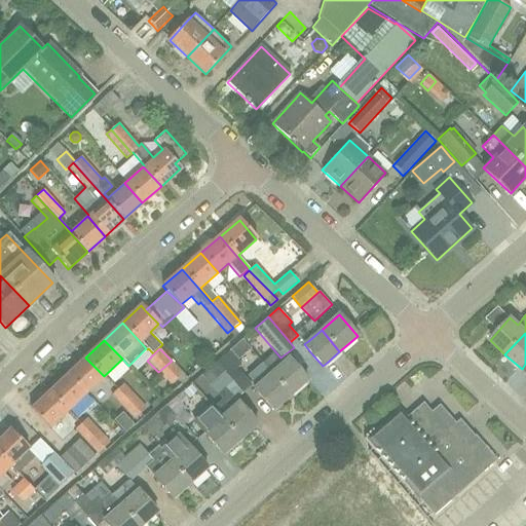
[(225,371),(243,393),(253,385),(237,368),(241,364),(229,350),(216,362),(225,371)]
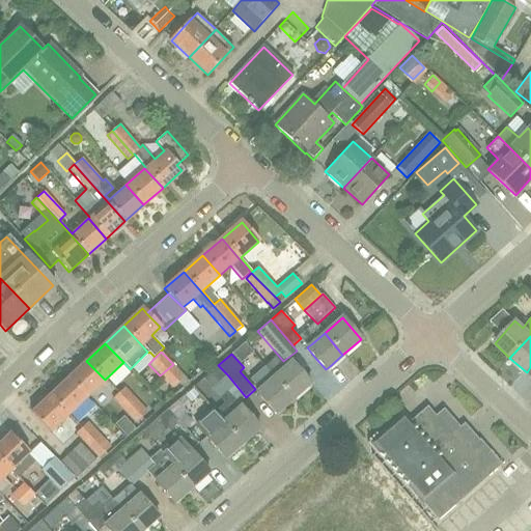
[(275,357),(264,366),(292,398),(309,383),(291,362),(285,368),(275,357)]
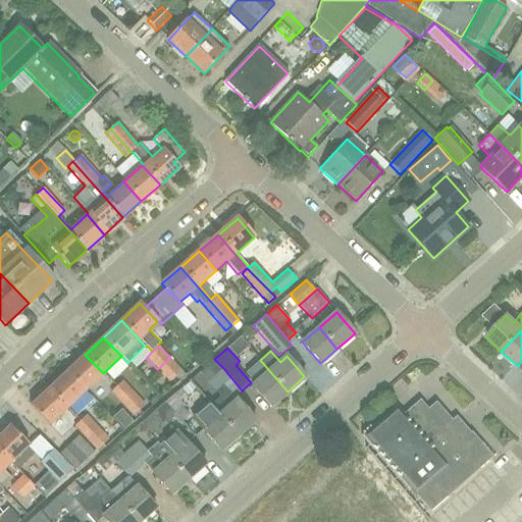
[(103,373),(85,355),(66,372),(85,390),(103,373)]
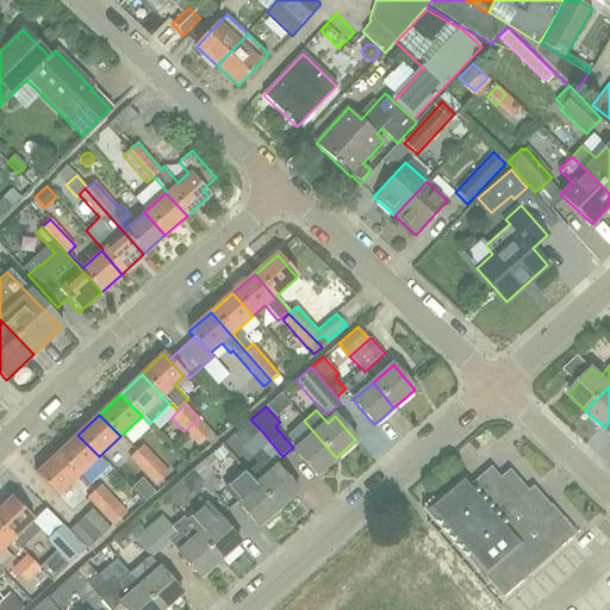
[(218,437),(199,418),(184,431),(199,447),(205,440),(210,444),(216,439),(218,437)]
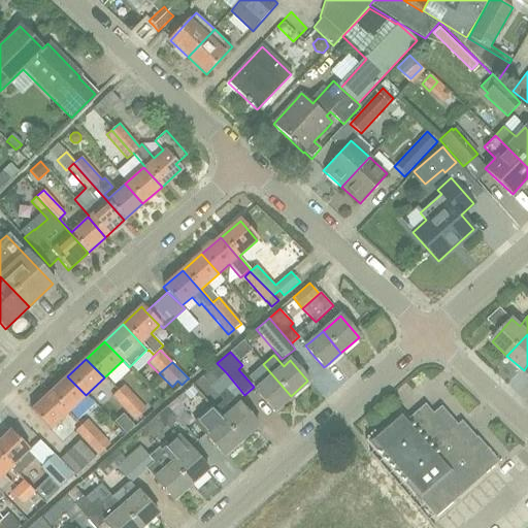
[(291,396),(263,364),(249,376),(258,388),(256,390),(274,410),(291,396)]
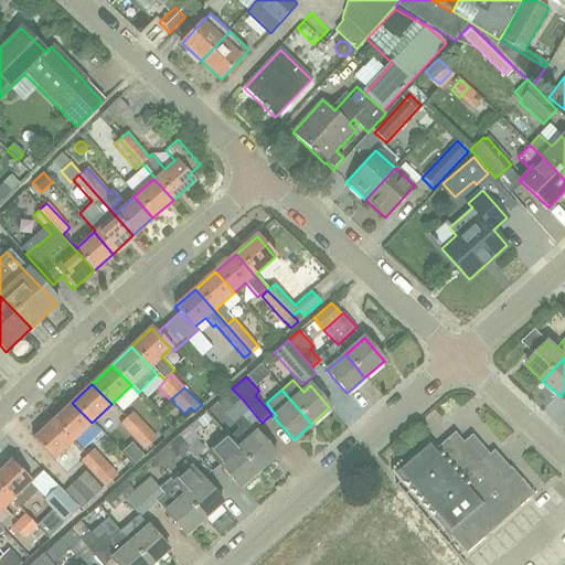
[(262,423),(242,398),(224,414),(238,428),(228,437),(257,471),(276,456),(253,430),(262,423)]
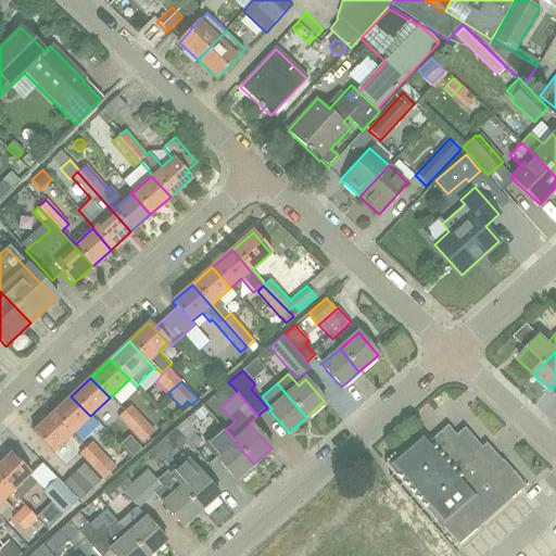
[(90,416),(71,396),(52,415),(71,436),(90,416)]
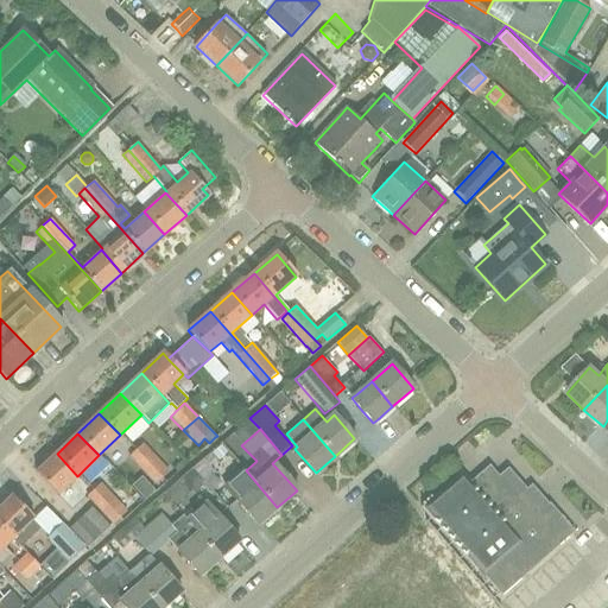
[(141,472),(156,457),(143,443),(127,457),(141,472)]
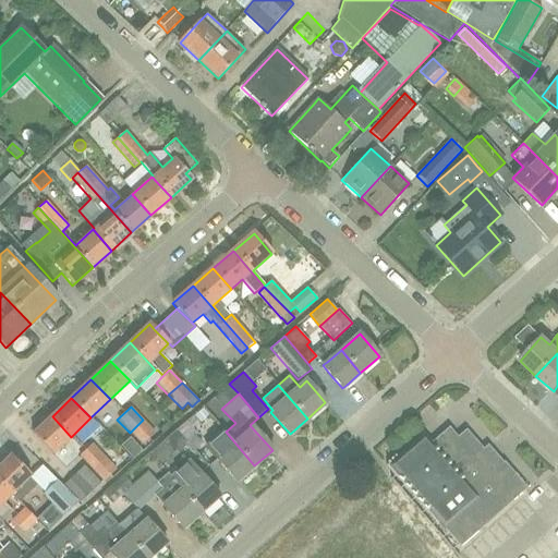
[(208,414),(202,408),(194,414),(199,422),(208,414)]
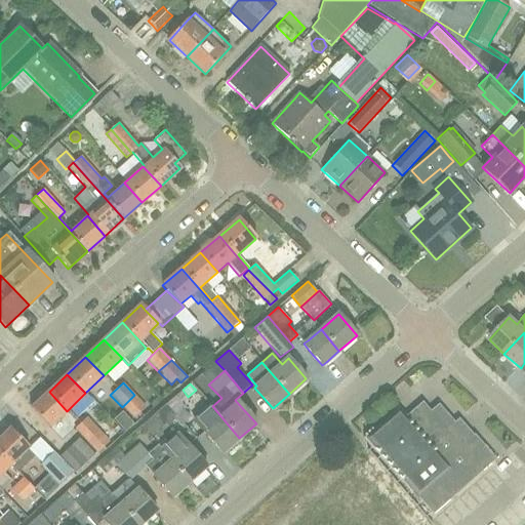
[(67,411),(49,392),(30,409),(48,429),(67,411)]
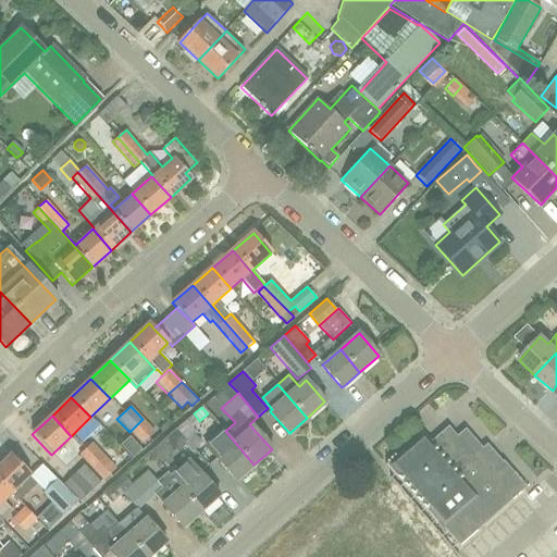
[(143,419),(130,432),(141,445),(156,432),(143,419)]
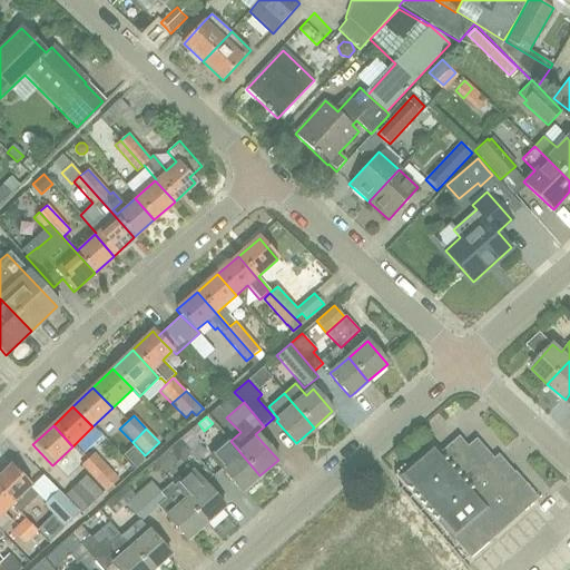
[(76,462),(92,442),(86,435),(68,457),(76,462)]
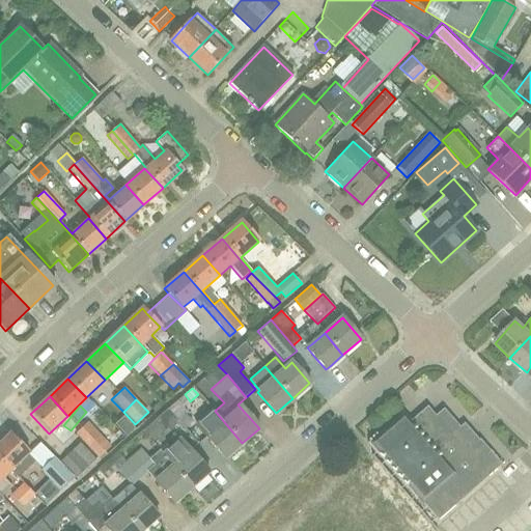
[(402,412),(367,443),(422,504),(423,504),(438,521),(501,465),(479,439),(474,443),(443,409),(435,416),(427,407),(411,420),(402,412)]
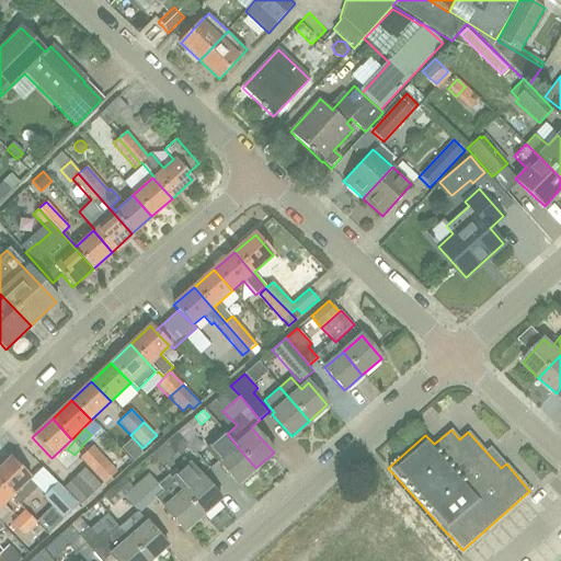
[(169,438),(162,445),(168,451),(173,457),(179,453),(187,445),(184,441),(180,436),(176,432),(169,438)]
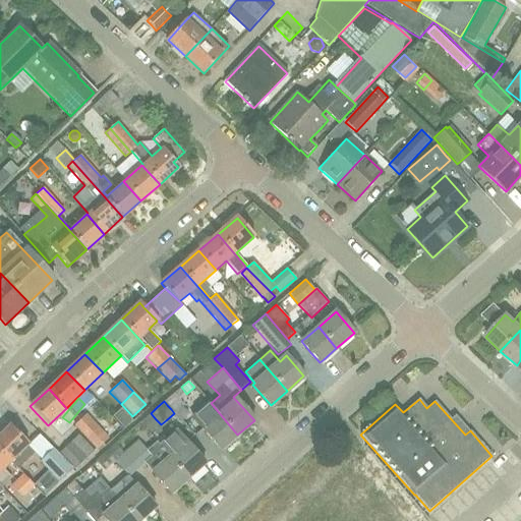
[(237,435),(211,403),(200,413),(204,416),(199,419),(206,425),(201,428),(220,450),(237,435)]
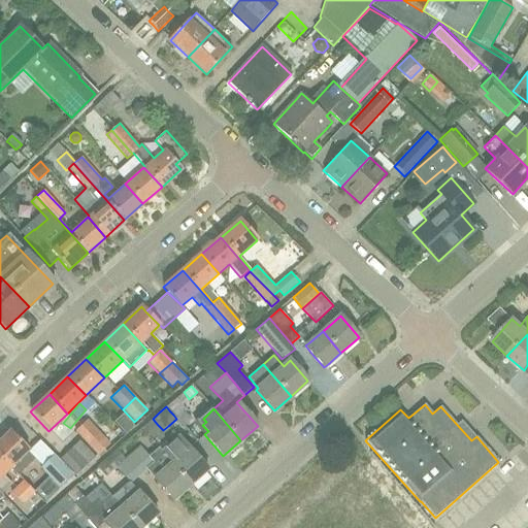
[(87,443),(99,432),(87,420),(74,431),(87,443)]
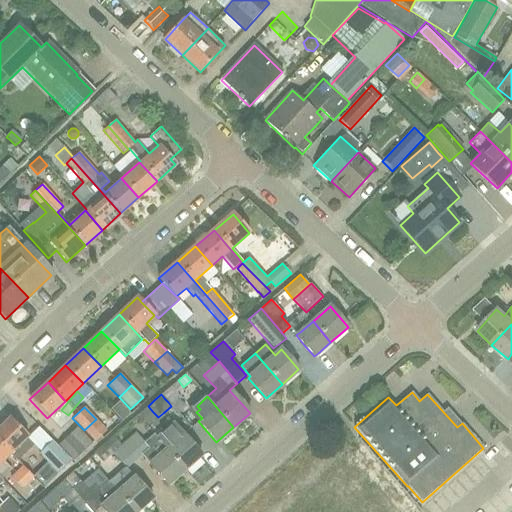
[(1,427),(0,427),(0,443),(2,445),(11,455),(17,460),(24,453),(19,447),(24,442),(29,437),(19,428),(10,418),(1,427)]
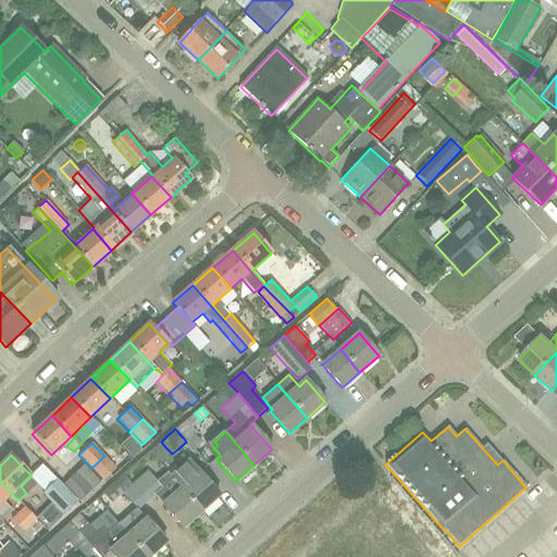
[(116,468),(104,456),(91,468),(103,481),(116,468)]
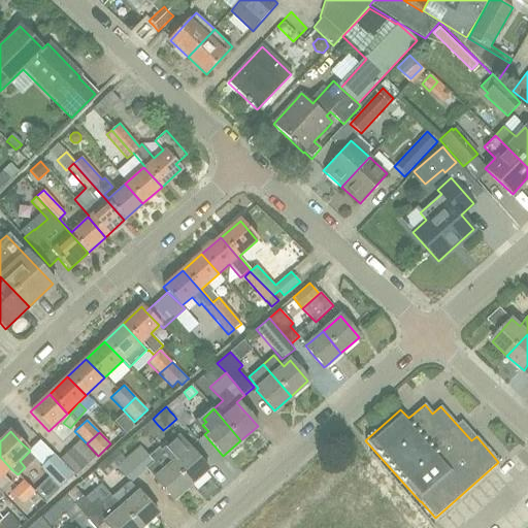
[(161,450),(160,450),(190,485),(199,477),(207,470),(189,449),(180,438),(177,435),(176,435),(169,442),(161,450)]
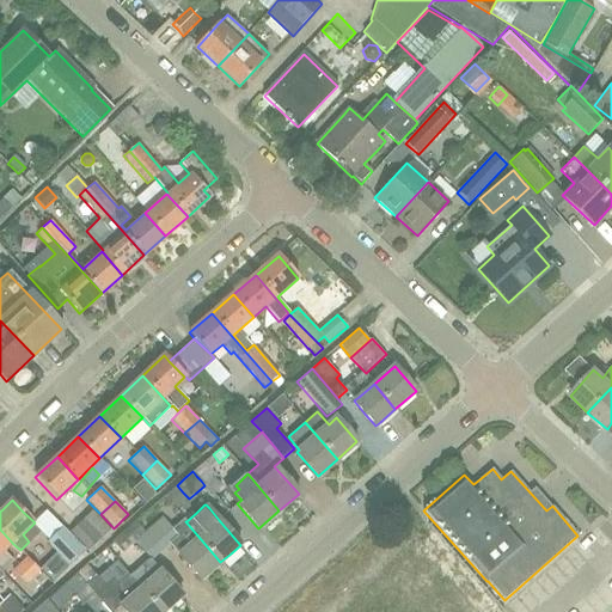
[(92,510),(68,532),(86,551),(110,530),(92,510)]
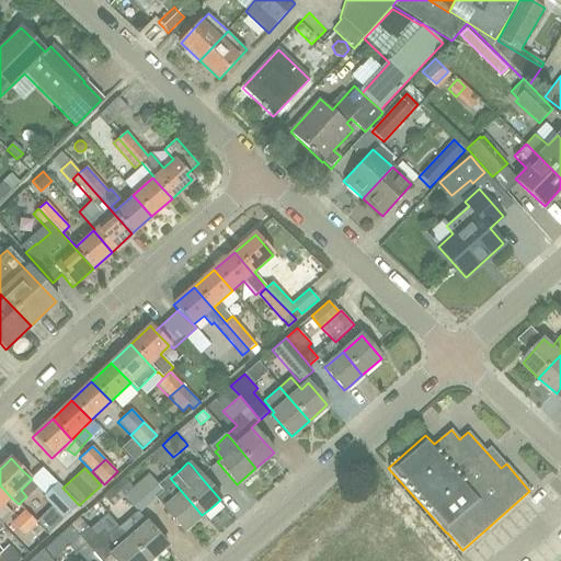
[(170,478),(168,476),(158,484),(149,473),(133,488),(148,506),(156,500),(183,531),(202,515),(170,478)]
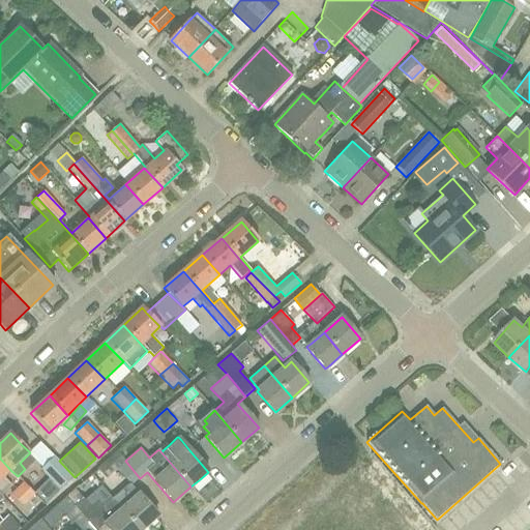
[(140,478),(125,461),(117,451),(96,469),(97,470),(91,475),(100,484),(117,469),(131,486),(140,478)]
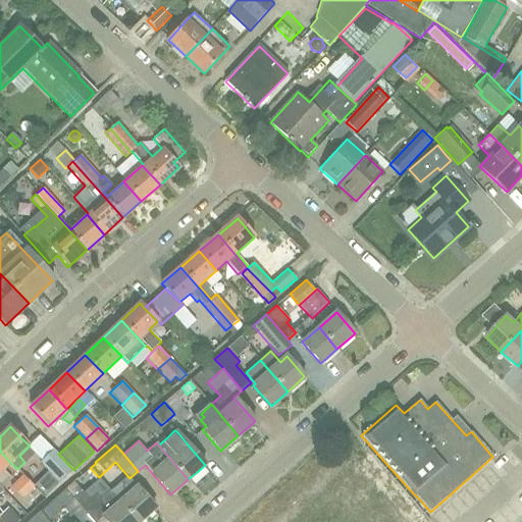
[(48,471),(34,485),(35,487),(46,499),(72,471),(52,451),(40,464),(48,471)]
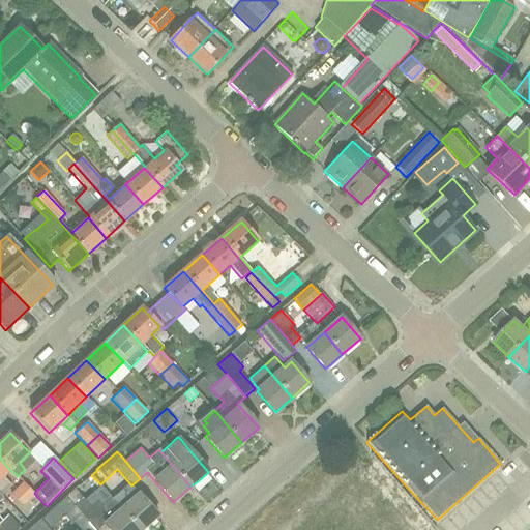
[(0,481),(3,479),(11,471),(2,461),(0,459),(0,481)]
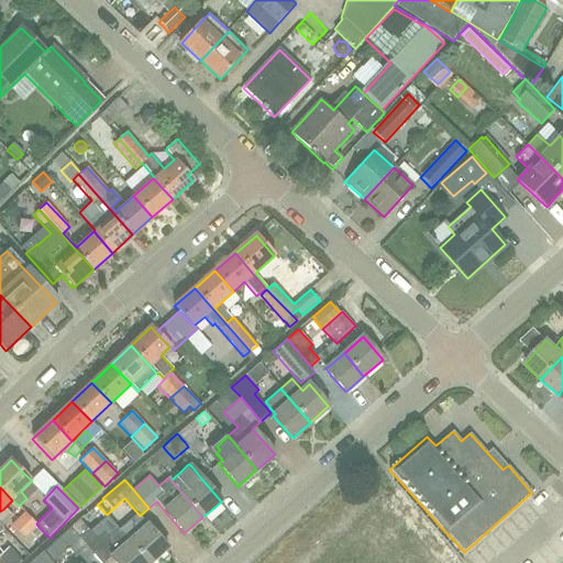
[(18,519),(11,525),(18,532),(24,539),(31,532),(37,526),(36,523),(30,518),(24,512),(18,519)]
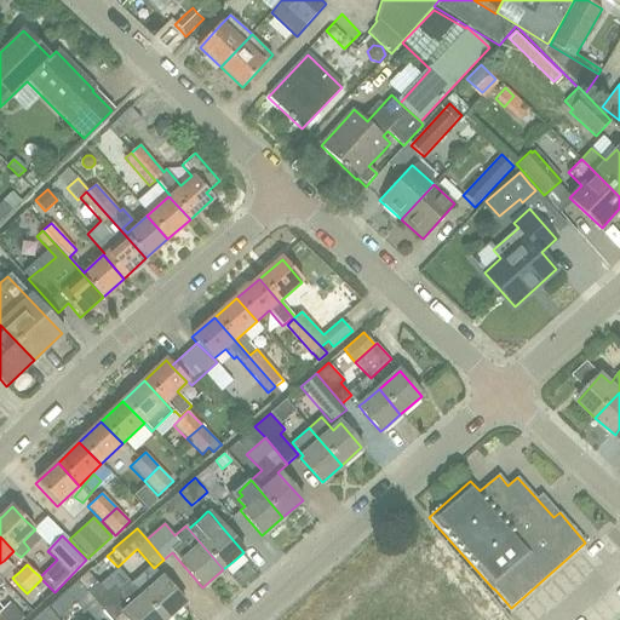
[(148,569),(132,584),(162,619),(165,619),(185,603),(164,578),(160,581),(148,569)]
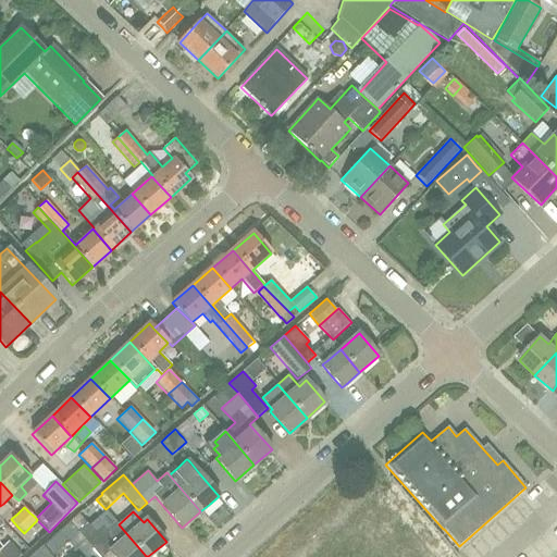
[(71,521),(69,522),(77,532),(87,523),(78,514),(71,521)]
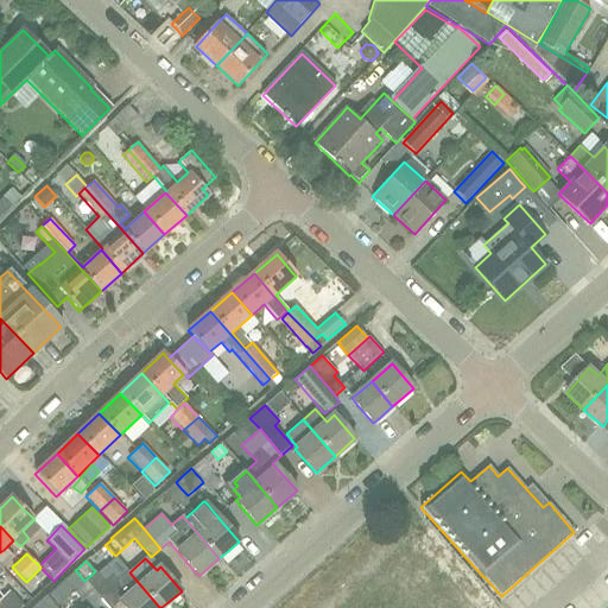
[(93,589),(84,581),(75,570),(64,580),(46,595),(56,607),(74,591),(81,600),(93,589)]
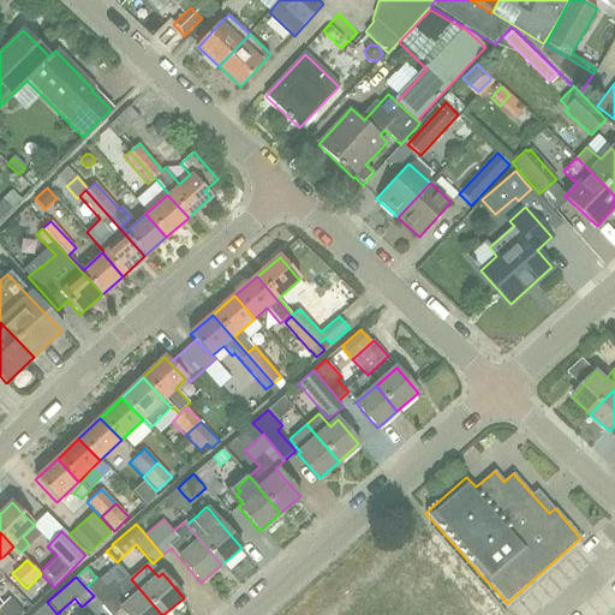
[(161,614),(131,579),(130,578),(119,587),(113,581),(106,589),(96,578),(85,587),(94,596),(111,614),(113,614),(121,609),(126,614),(161,614)]
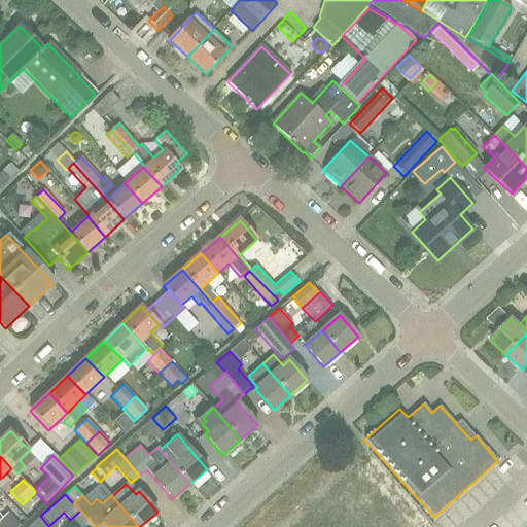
[(7,512),(0,519),(0,526),(16,526),(21,524),(7,512)]
